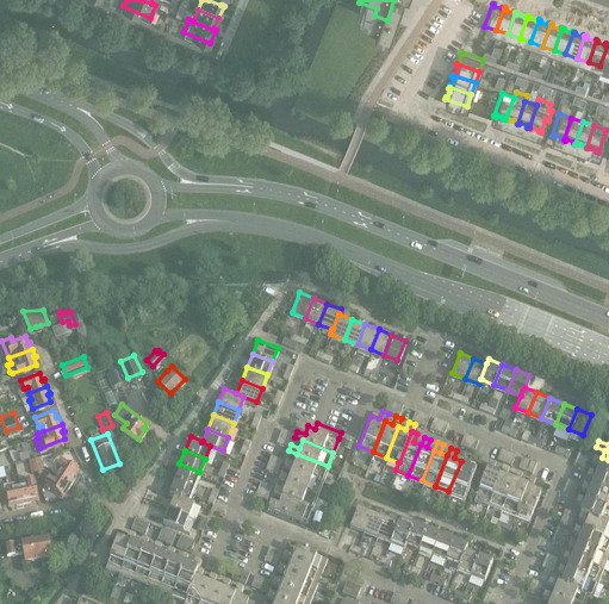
[(41,453),(28,456),(30,468),(43,466),(42,458),(41,453)]
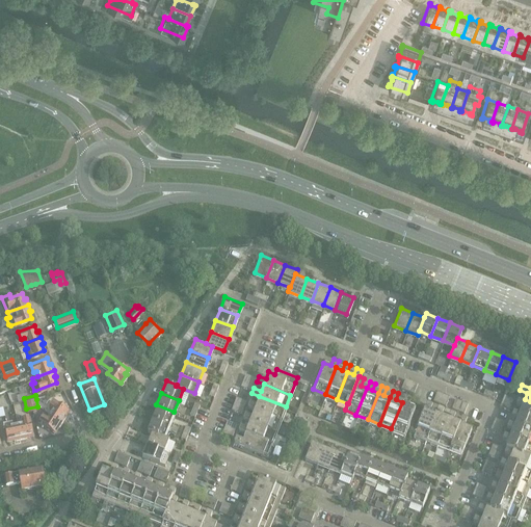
[(404,395),(402,402),(391,428),(403,433),(415,406),(407,404),(409,397),(404,395)]
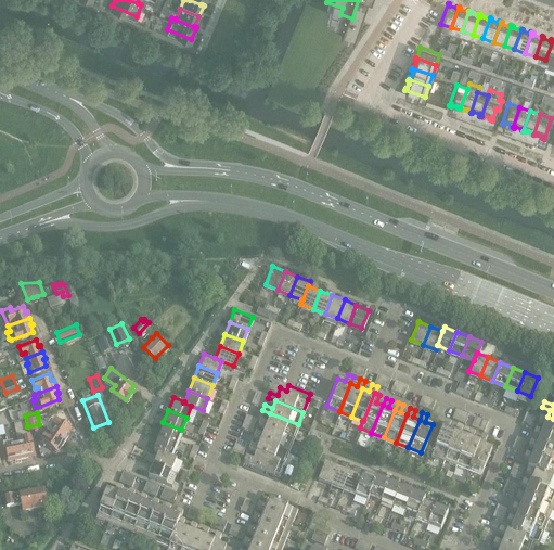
[(268,420),(260,417),(258,422),(266,425),(293,436),(298,424),(270,413),(268,420)]
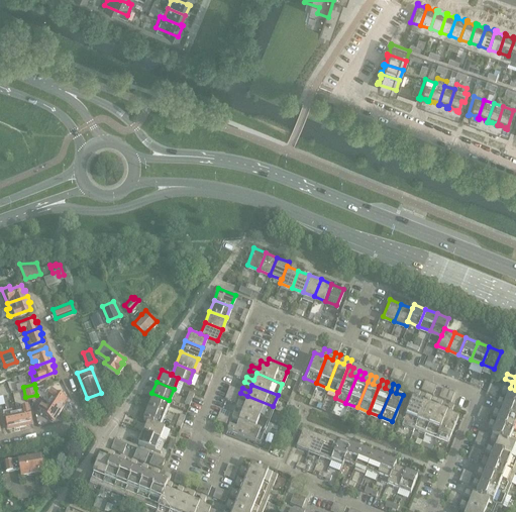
[(515,390),(510,388),(503,385),(501,390),(507,393),(505,399),(515,402),(515,390)]
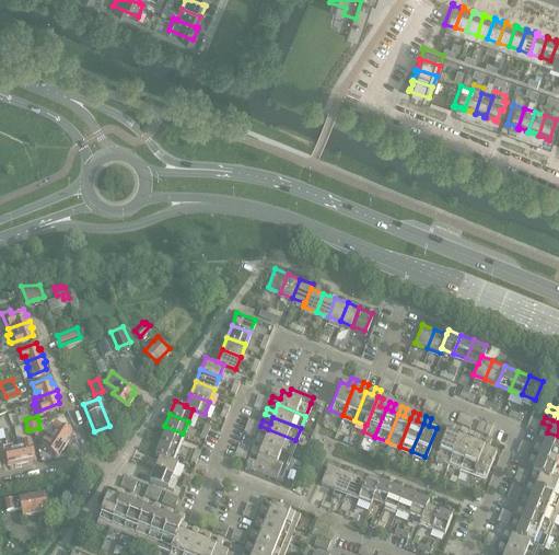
[(54,427),(50,431),(66,441),(69,436),(67,434),(71,428),(56,418),(51,426),(54,427)]
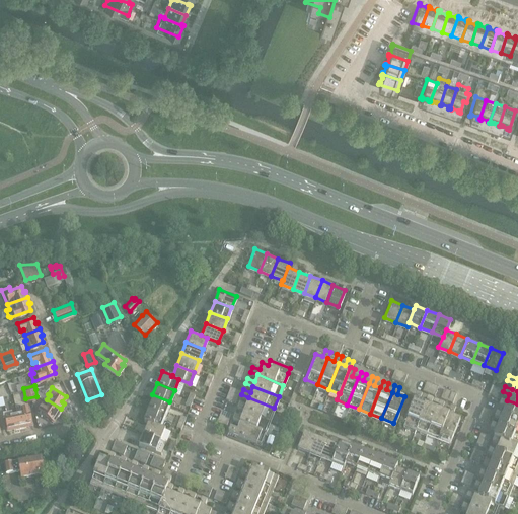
[(416,390),(415,393),(402,423),(414,427),(425,401),(419,398),(421,392),(416,390)]
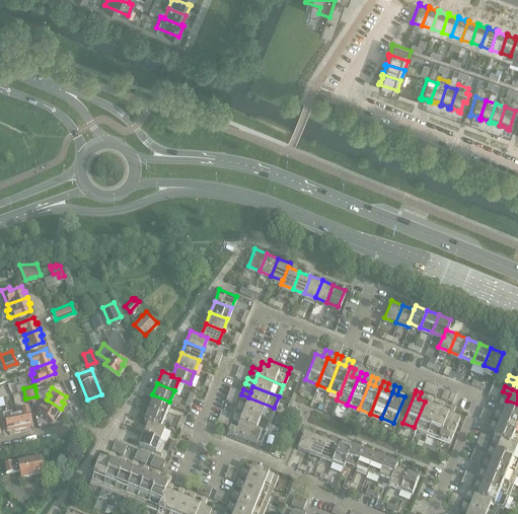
[(152,394),(148,406),(165,413),(169,401),(152,394)]
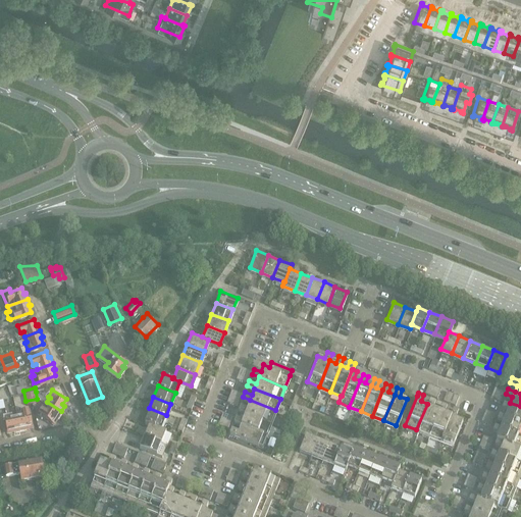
[(429,397),(427,404),(416,429),(427,434),(438,408),(432,406),(434,399),(429,397)]
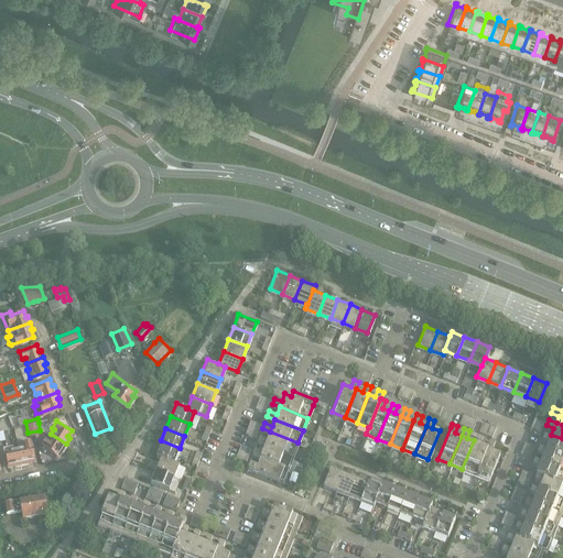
[(267,438),(260,435),(258,440),(264,444),(293,455),(298,442),(270,431),(267,438)]
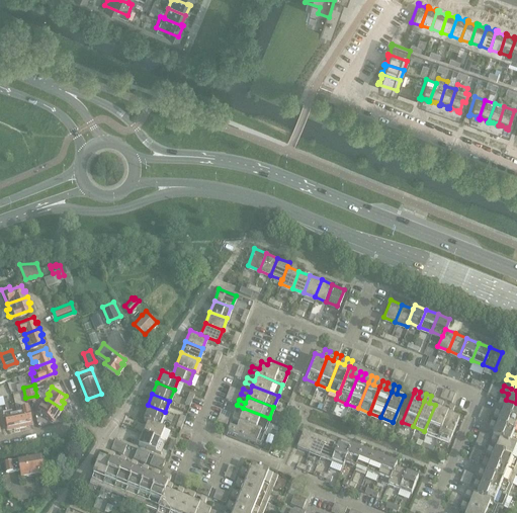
[(516,403),(506,400),(499,397),(497,402),(504,405),(502,411),(516,416),(516,403)]
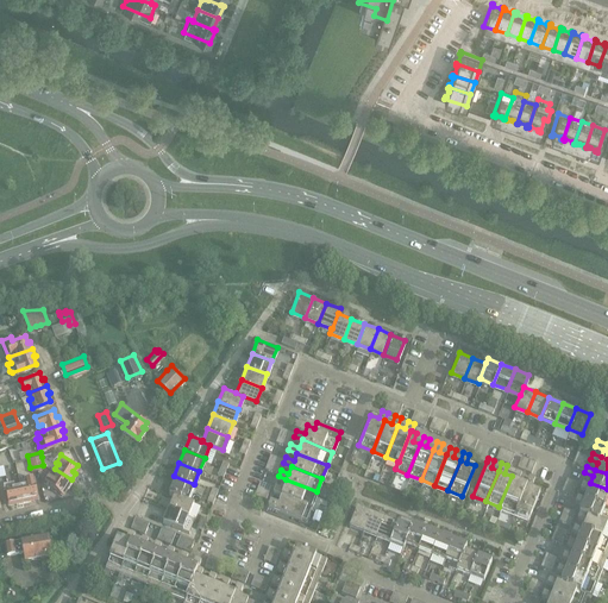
[(518,478),(521,470),(515,468),(512,476),(499,507),(513,512),(525,481),(518,478)]
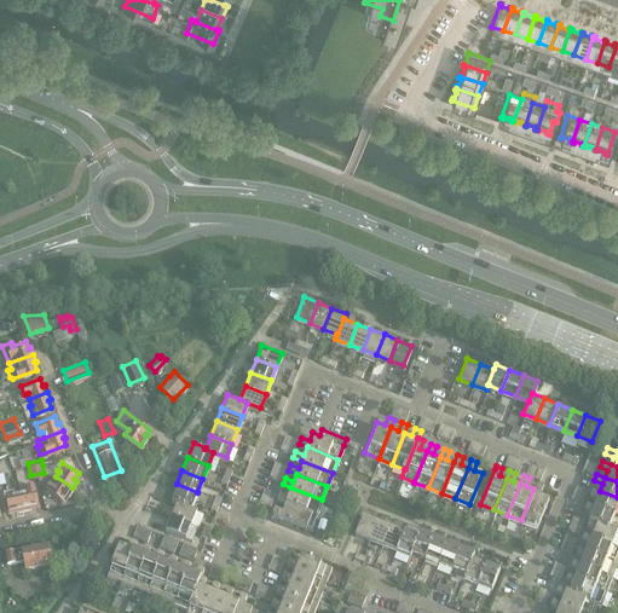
[(73,487),(56,476),(52,481),(50,480),(45,489),(62,499),(67,492),(68,493),(73,487)]
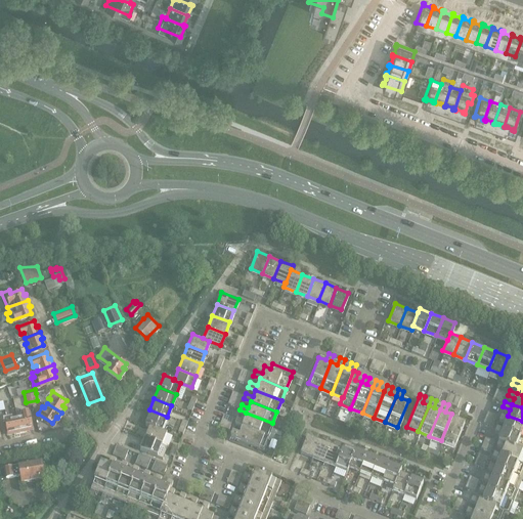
[(22,413),(16,414),(19,429),(26,428),(26,426),(32,425),(29,407),(20,409),(22,413)]
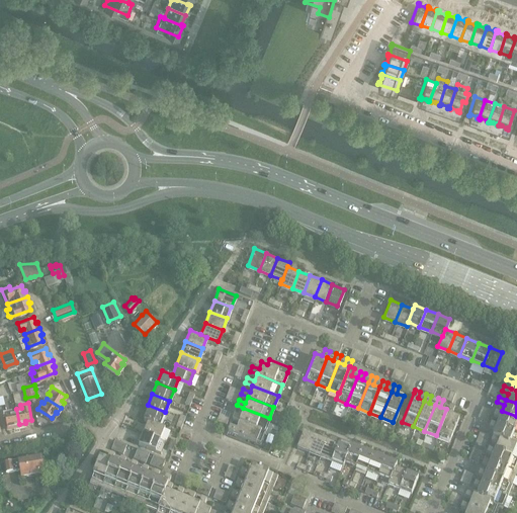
[(446,410),(446,409),(436,435),(448,440),(458,414),(451,412),(454,405),(449,403),(446,410)]
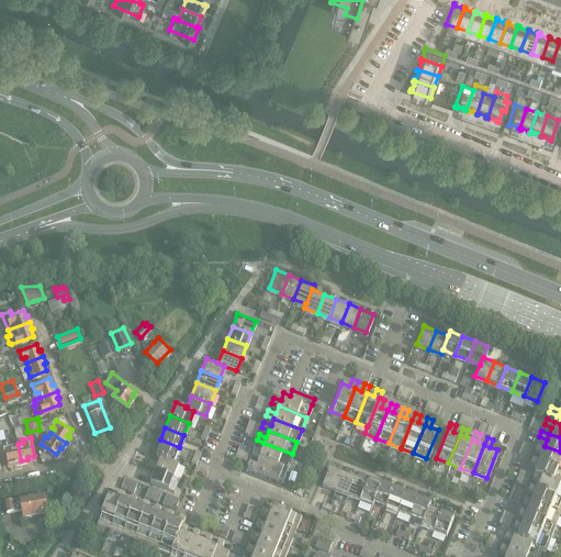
[(160,439),(155,453),(159,455),(174,459),(175,459),(179,447),(160,439)]
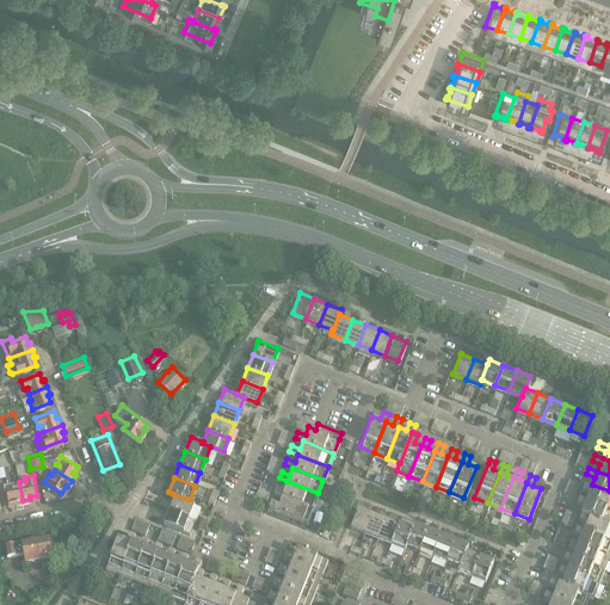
[(12,480),(4,482),(7,501),(16,500),(16,502),(23,500),(19,482),(13,483),(12,480)]
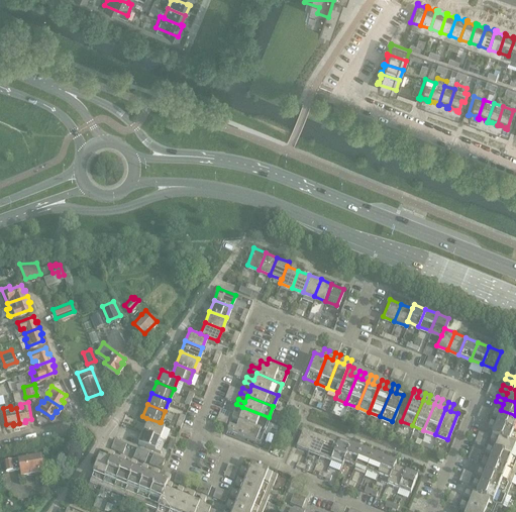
[(240,413),(233,410),(231,415),(238,418),(264,428),(269,417),(242,407),(240,413)]
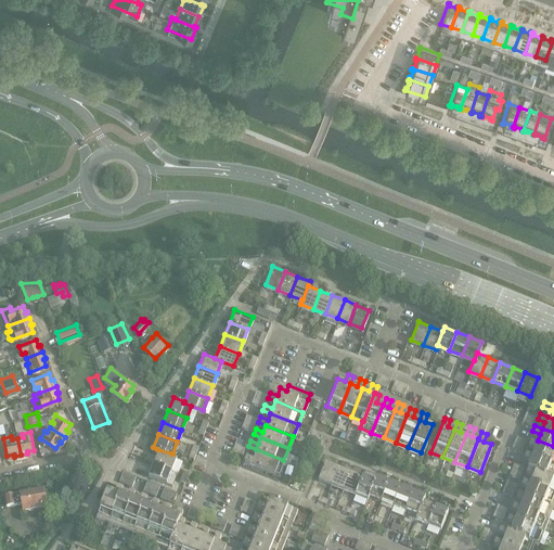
[(536,446),(532,452),(553,460),(553,446),(538,440),(530,437),(528,443),(536,446)]
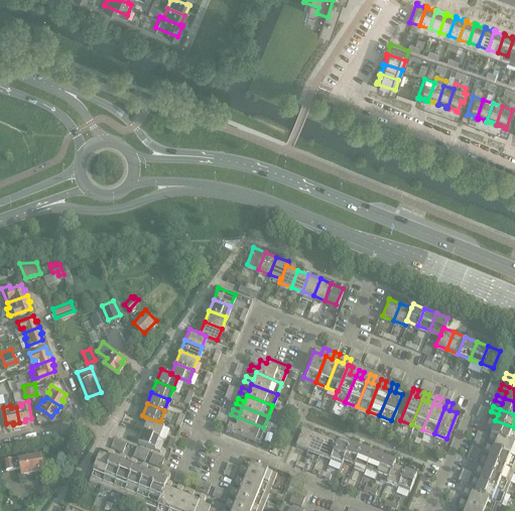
[(146,417),(142,427),(159,434),(163,436),(168,424),(160,421),(159,421),(146,417)]
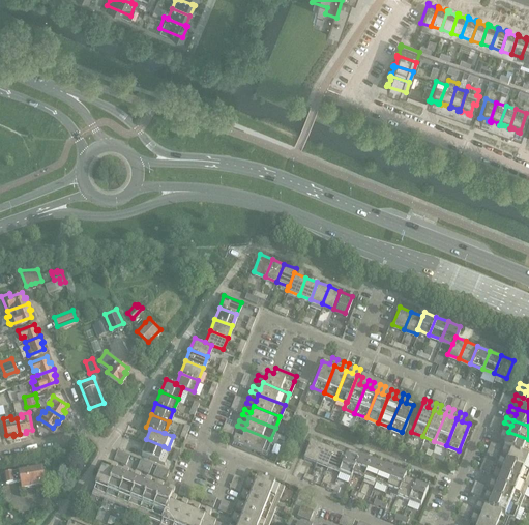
[(241,435),(235,432),(233,437),(266,451),(270,439),(244,429),(241,435)]
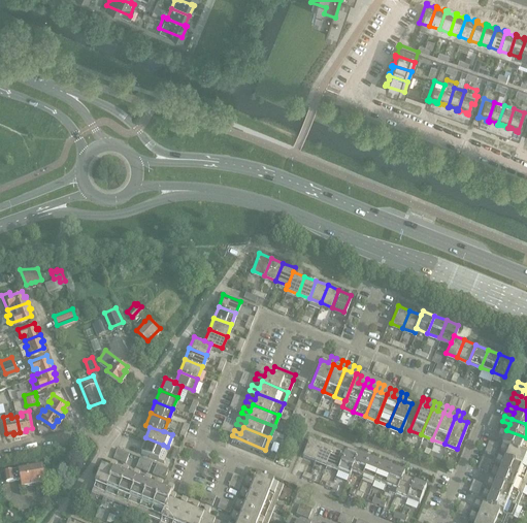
[(526,437),(506,430),(500,427),(497,433),(504,435),(502,442),(526,452),(526,437)]
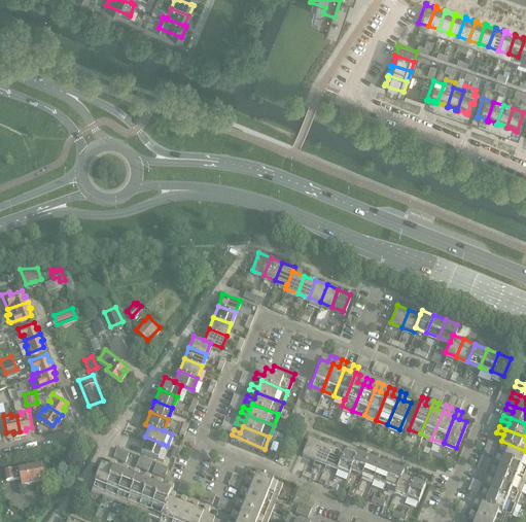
[(300,457),(312,462),(314,457),(320,440),(309,436),(300,457)]
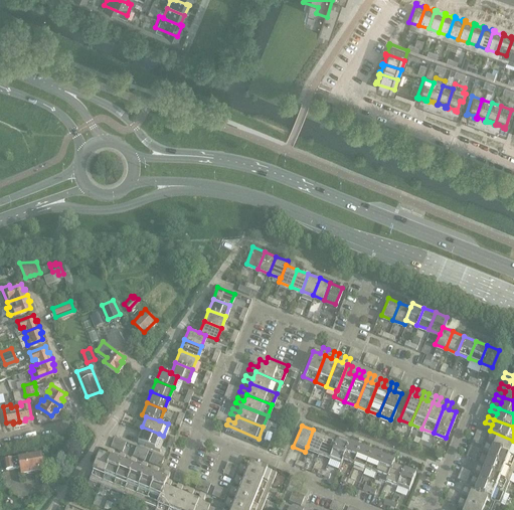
[(154,446),(159,434),(142,427),(137,439),(154,446)]
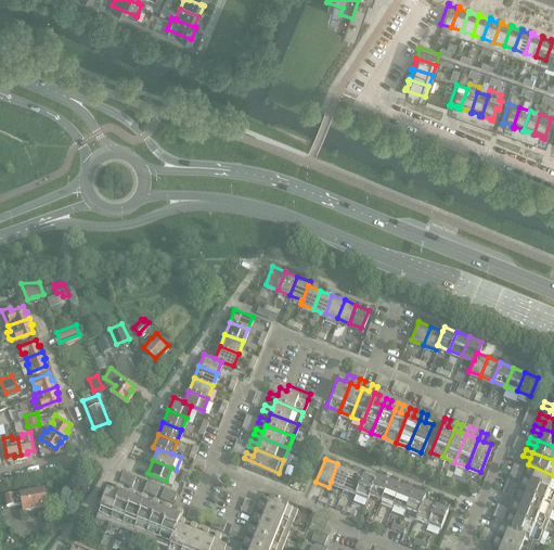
[(349,469),(337,463),(331,482),(343,487),(349,469)]
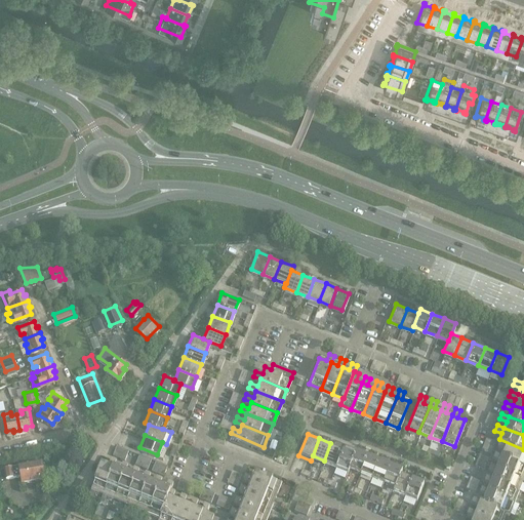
[(523,463),(523,449),(499,439),(497,445),(504,447),(501,453),(523,463)]
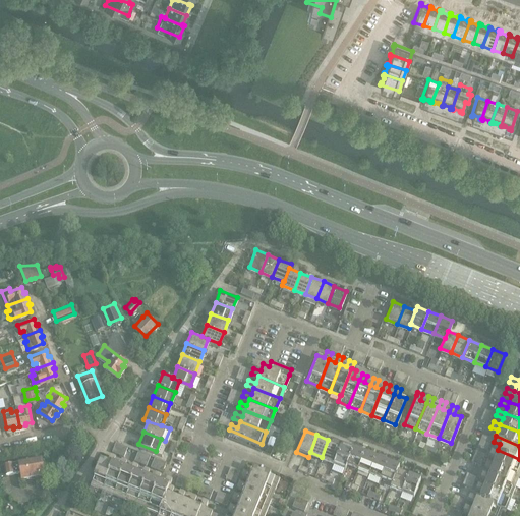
[(340,444),(328,440),(322,457),(333,461),(340,444)]
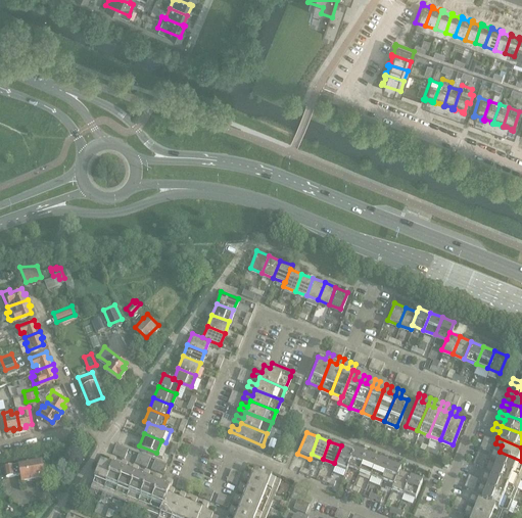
[(351,450),(341,445),(334,463),(345,468),(347,464),(352,451),(351,450)]
